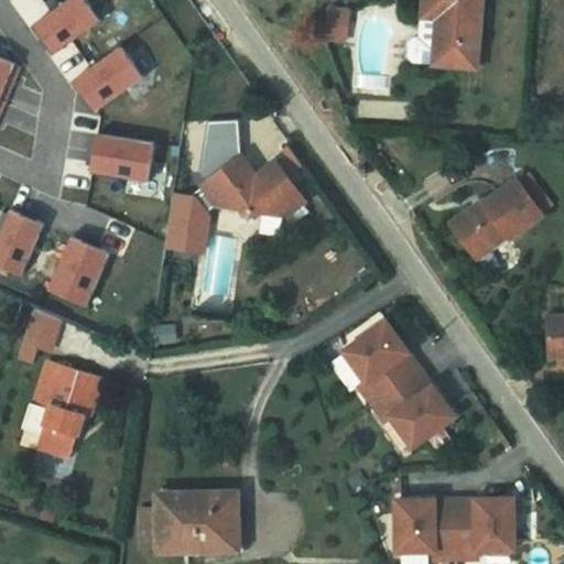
[(85,0),(67,0),(34,24),(45,39),(55,54),(101,22),(85,0)]
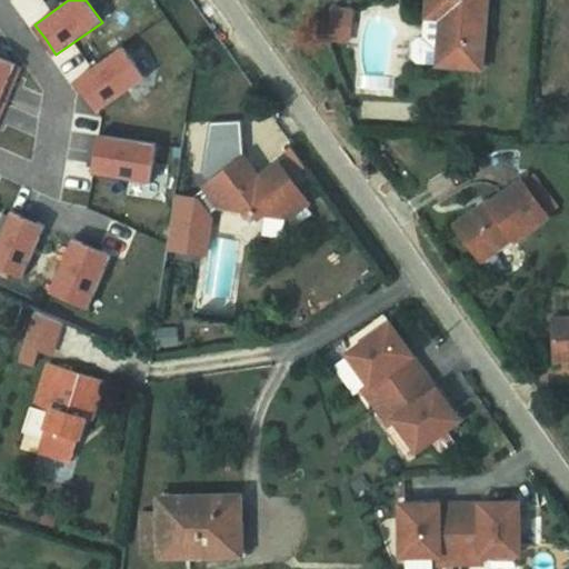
[(429,0),(428,16),(443,18),(439,65),(481,68),(487,0),(429,0)]
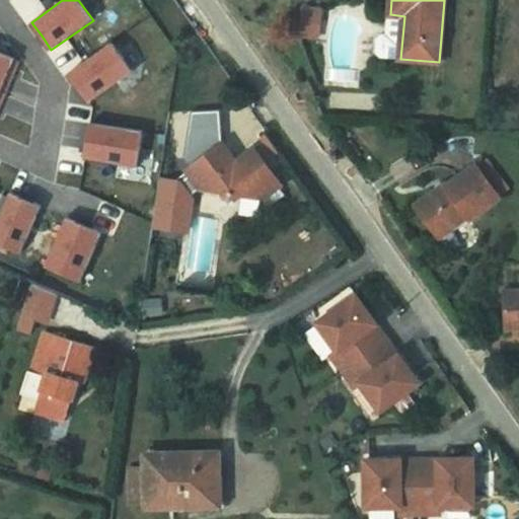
[(390,14),(388,14),(387,34),(383,34),(379,38),(377,53),(381,57),(400,59),(404,16),(390,14)]
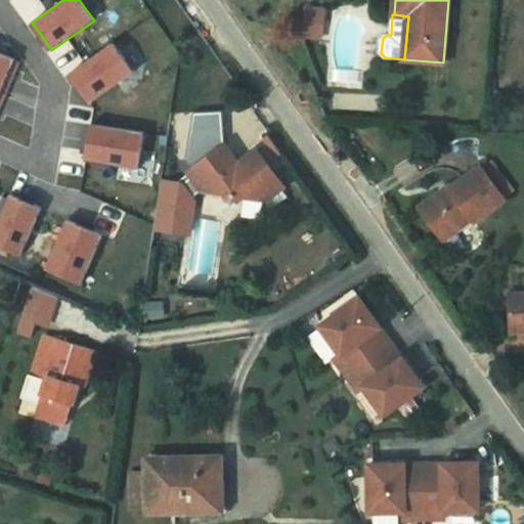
[(111,44),(69,74),(79,88),(89,103),(132,74),(111,44)]
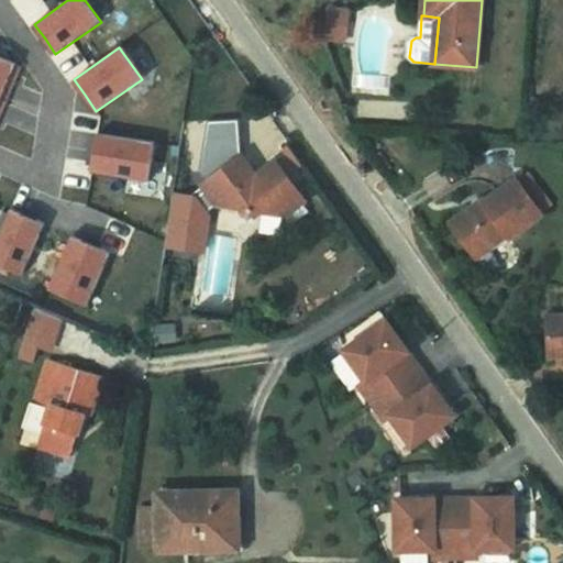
[(17,64),(0,56),(0,97),(8,101),(11,94),(15,83),(9,80),(17,64)]
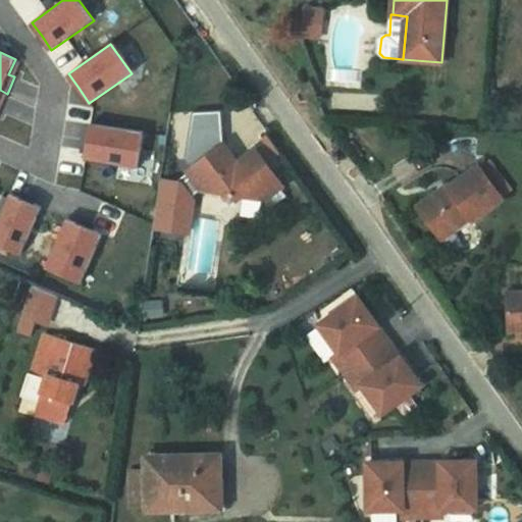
[(191,128),(223,125),(223,109),(194,111),(191,128)]
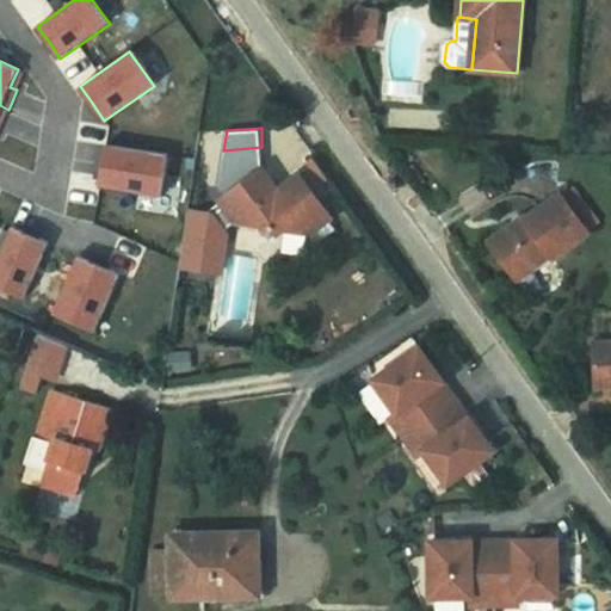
[(170,154),(107,144),(104,167),(100,186),(162,196),(170,154)]
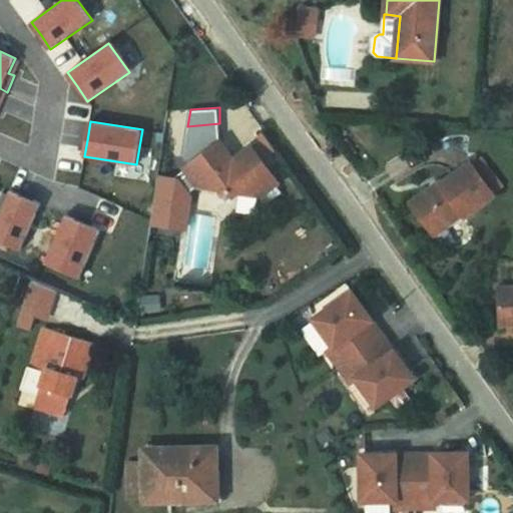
[(214,146),(220,141),(219,123),(187,126),(182,154),(185,158),(194,151),(210,139),(214,146)]
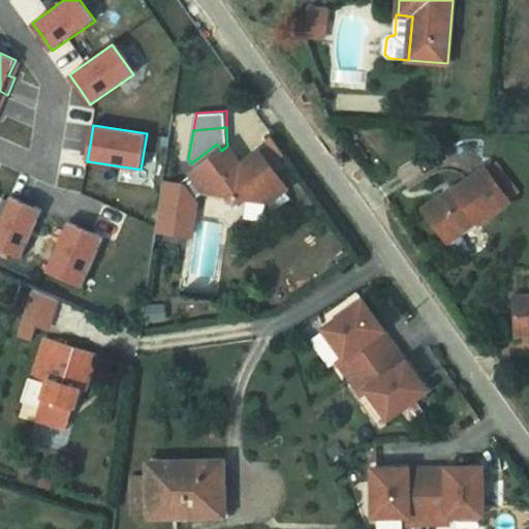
[(217,144),(200,156),(206,162),(221,151),(217,144)]
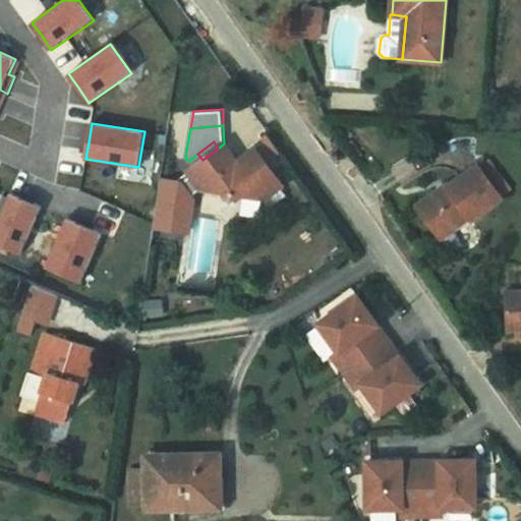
[(192,167),(187,171),(191,175),(201,190),(223,193),(231,205),(243,196),(264,199),(283,185),(256,149),(238,162),(224,143),(218,149),(203,160),(197,154),(188,161),(192,167)]
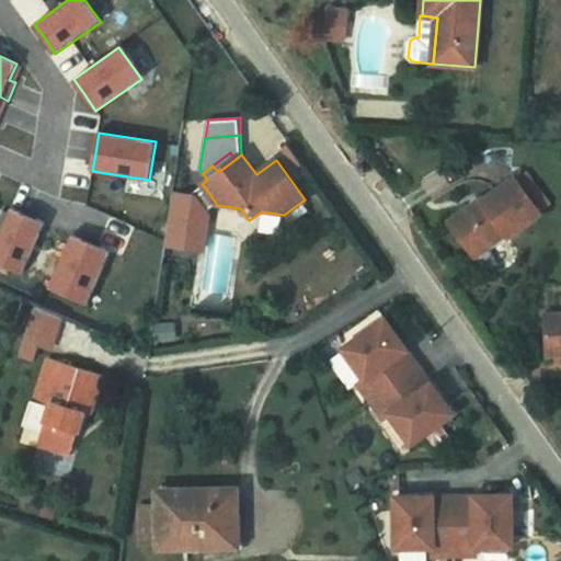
[(508,237),(541,213),(515,178),(483,201),(482,198),(450,222),(476,256),(506,233),(508,237)]
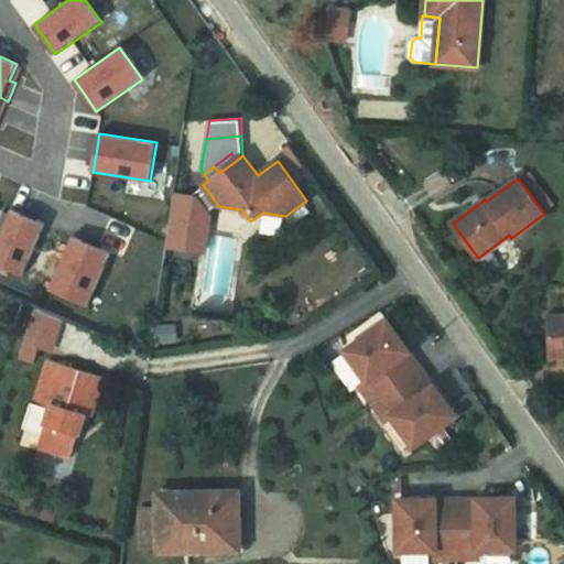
[(218,206),(207,190),(197,197),(181,195),(173,243),(203,248),(208,213),(218,206)]
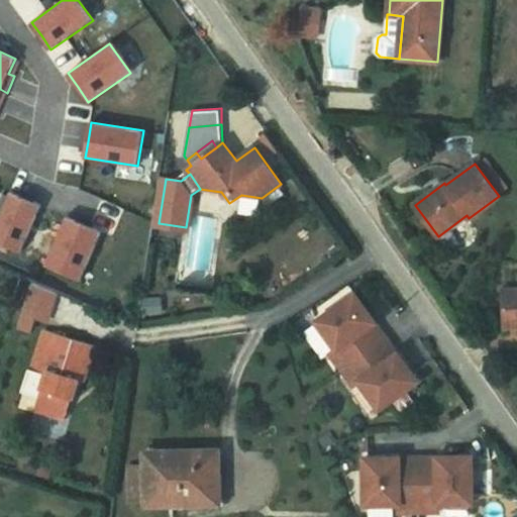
[(10,192),(0,215),(0,242),(20,252),(41,205),(24,198),(10,192)]
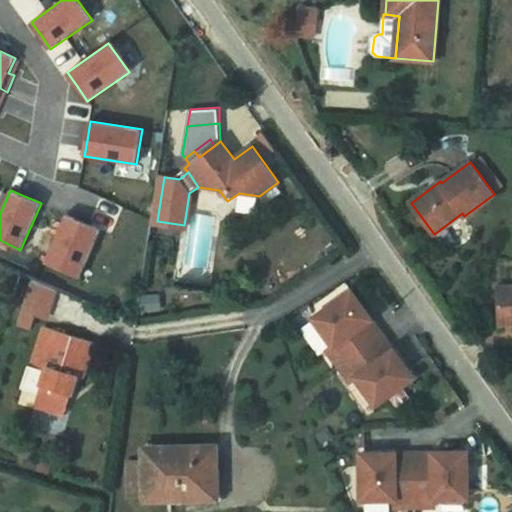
[(66,214),(45,263),(80,278),(101,229),(78,219),(66,214)]
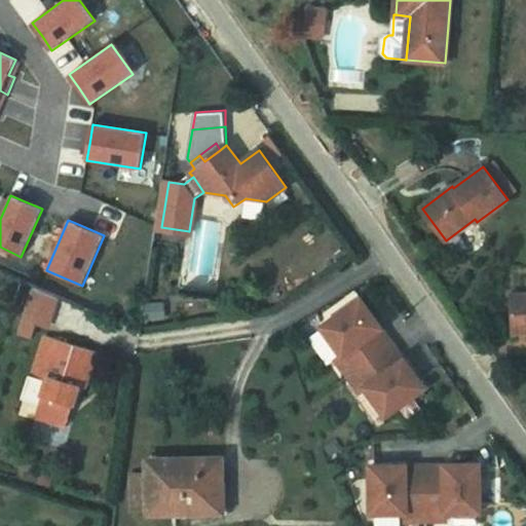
[(57,297),(33,287),(24,317),(35,321),(47,325),(57,297)]
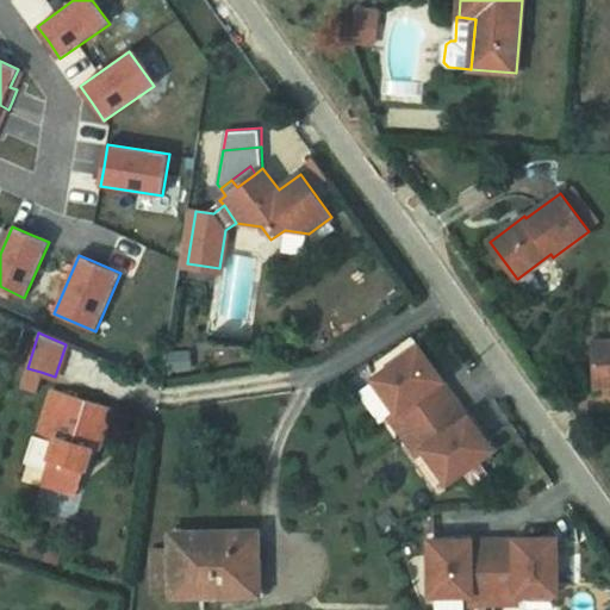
[(609,341),(595,342),(595,386),(609,386),(609,341)]
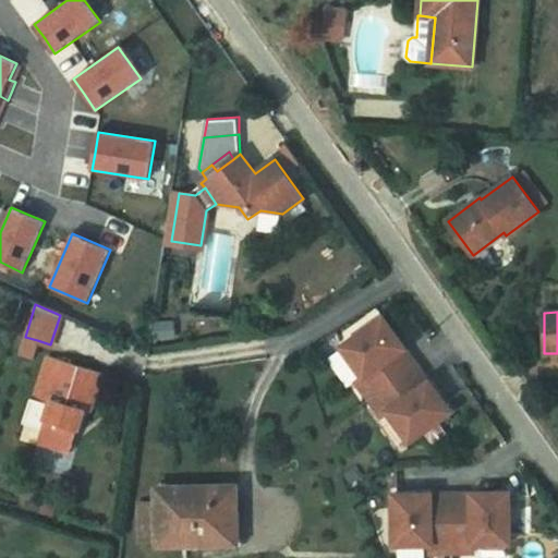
[(384,317),(342,347),(364,377),(388,412),(410,441),(424,432),(437,422),(451,412),(429,380),(423,386),(399,353),(405,348),(384,317)]
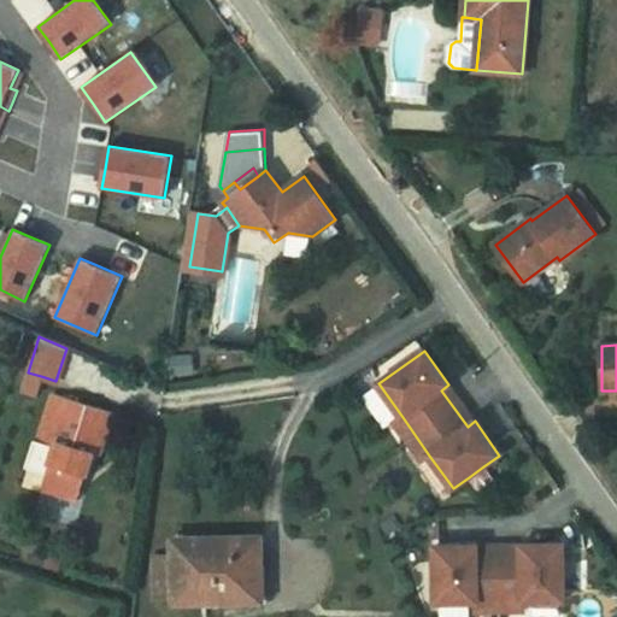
[(41,376),(28,372),(22,391),(36,395),(41,376)]
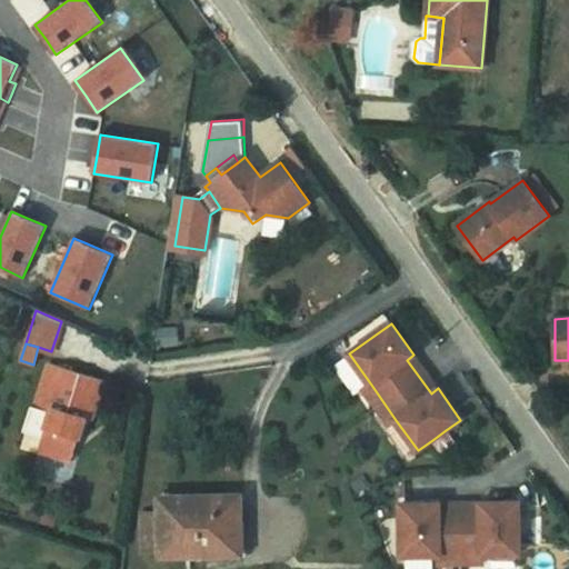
[(438,388),(413,355),(407,360),(431,393),(438,388)]
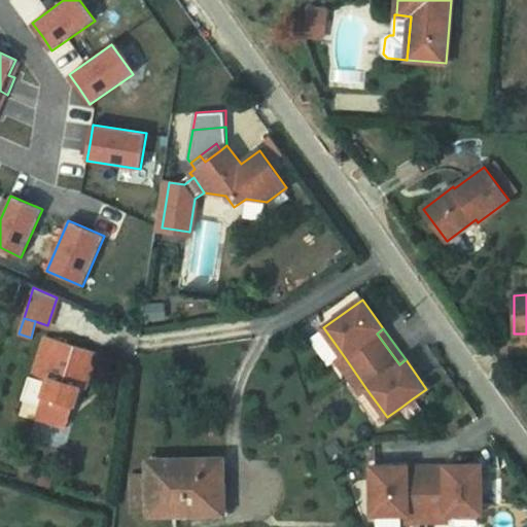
[(66,405),(74,407),(78,392),(84,389),(97,352),(46,336),(33,378),(29,376),(22,399),(40,406),(37,417),(55,422),(58,417),(63,410),(66,405)]
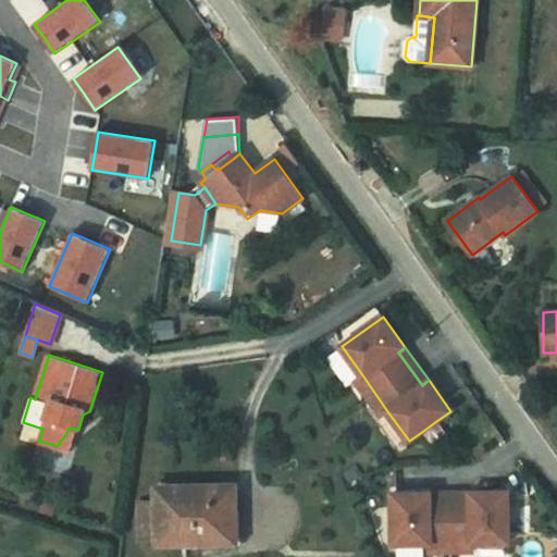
[(387,411),(363,376),(356,381),(381,416),(387,411)]
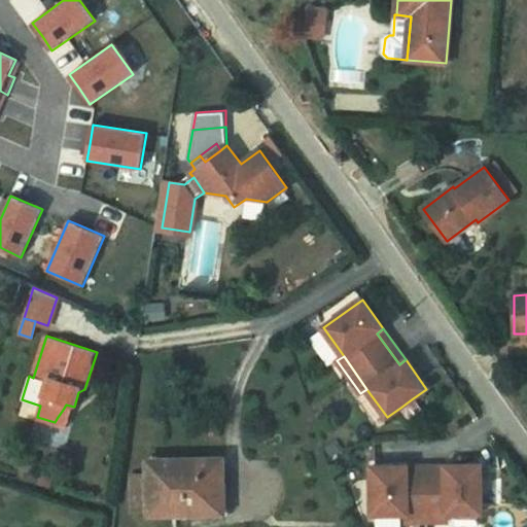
[(413,398),(400,408),(410,420),(422,411),(413,398)]
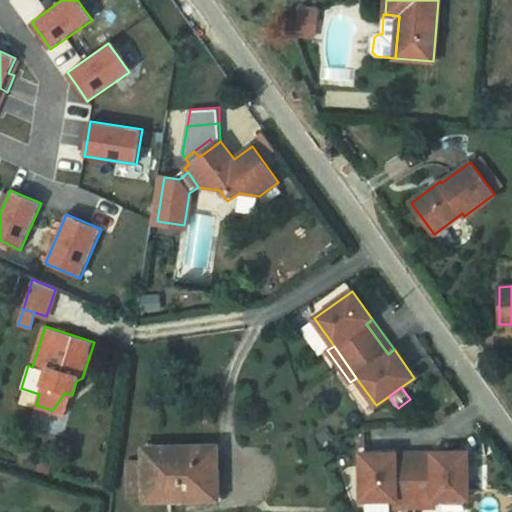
[(53,410),(66,414),(72,395),(64,393),(61,398),(56,405),(53,410)]
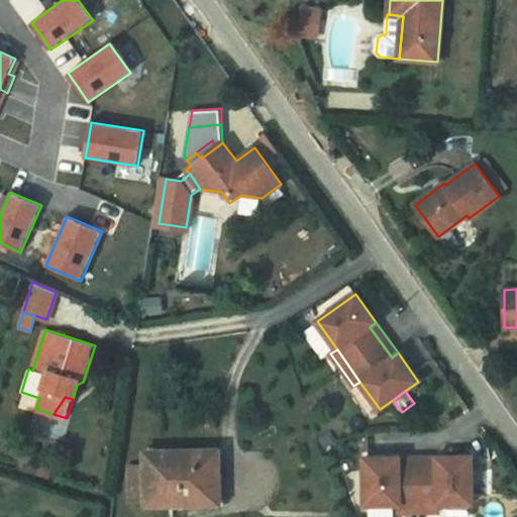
[(218,450),(146,452),(146,467),(132,467),(132,499),(147,499),(147,505),(185,504),(185,497),(219,496),(218,450)]
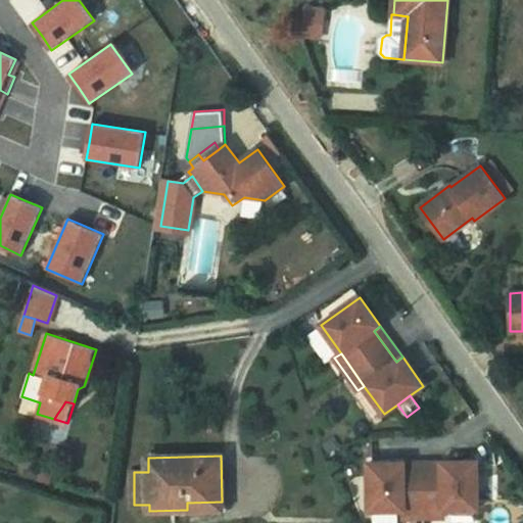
[(405,463),(369,463),(370,511),(405,511),(405,518),(444,518),(444,510),(479,510),(478,462),(442,462),(442,470),(405,470),(405,463)]
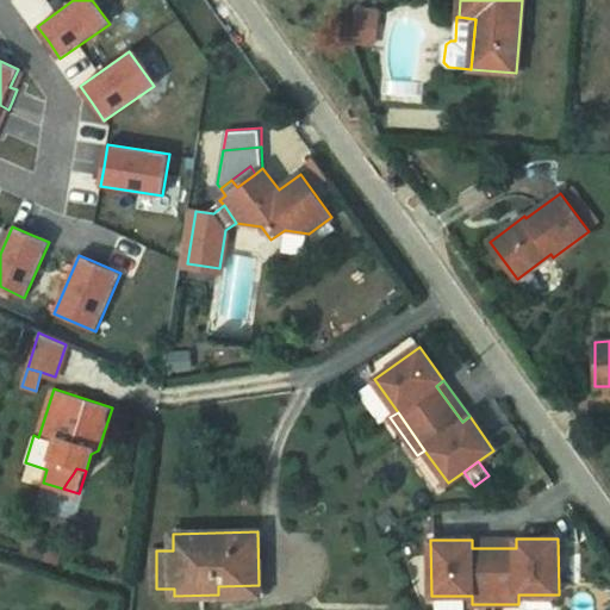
[(516,539),(472,540),(472,548),(516,548),(516,539)]
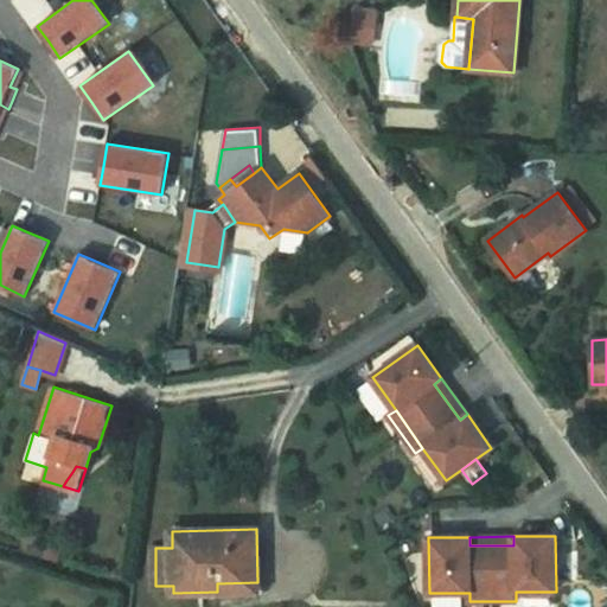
[(64,545),(49,541),(45,551),(61,556),(64,545)]
